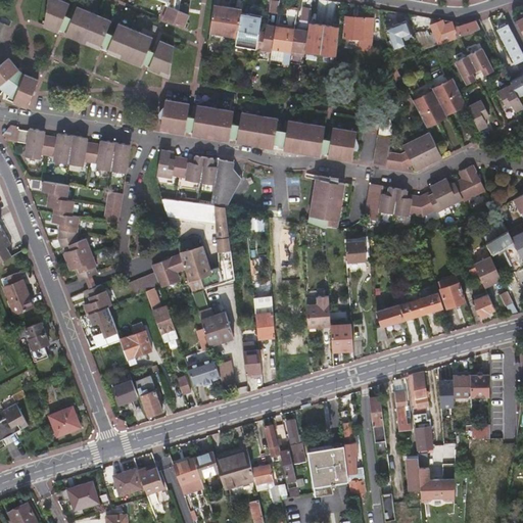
[(57,31),(58,29),(64,14),(68,4),(59,0),(54,0),(54,1),(50,0),(47,0),(44,26),(57,31)]
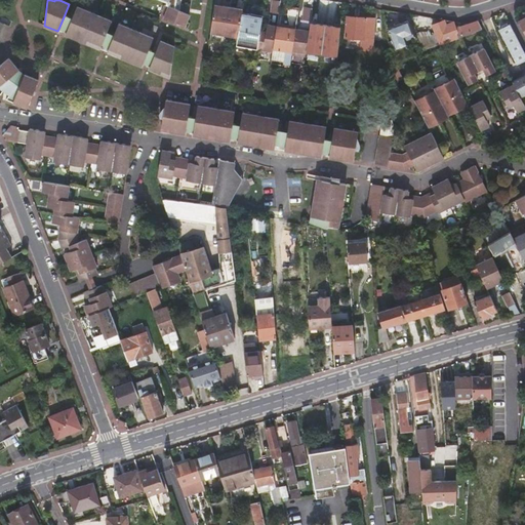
[(278,15),(280,3),(273,1),(271,14),(278,15)]
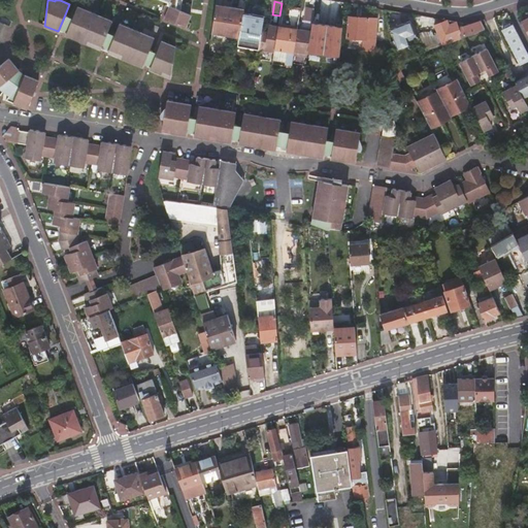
[(242,8),(216,4),(216,7),(212,24),(211,35),(210,39),(237,43),(237,42),(237,39),(241,18),(242,10),(242,8)]
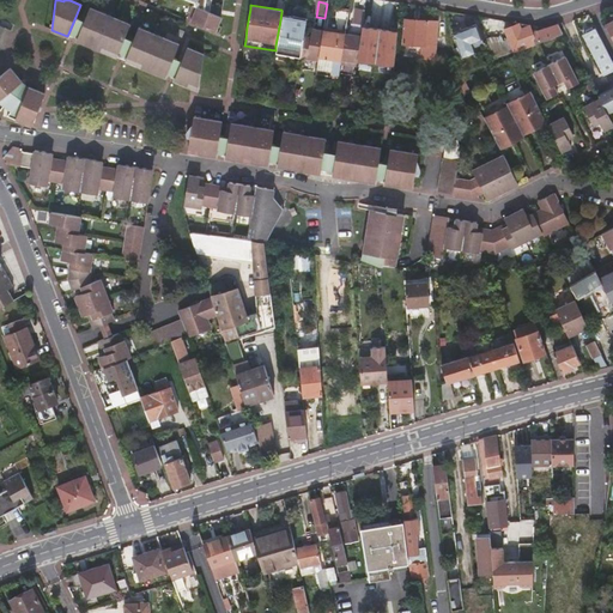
[(214,32),(217,26),(220,18),(193,6),(187,22),(207,30),(214,32)]
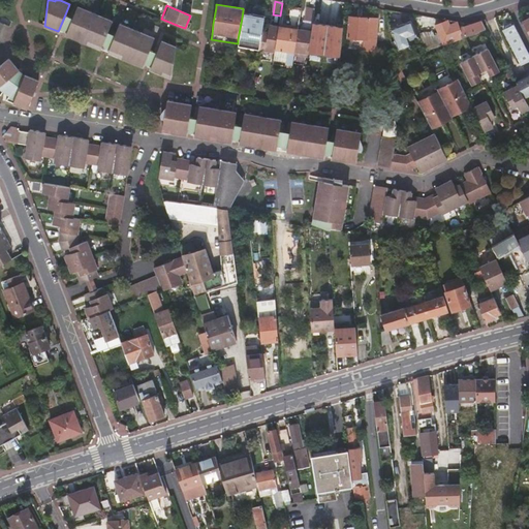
[(88,39),(101,45),(107,32),(112,21),(97,16),(96,19),(89,16),(91,12),(78,6),(72,18),(66,32),(65,34),(80,40),(81,37),(88,39)]
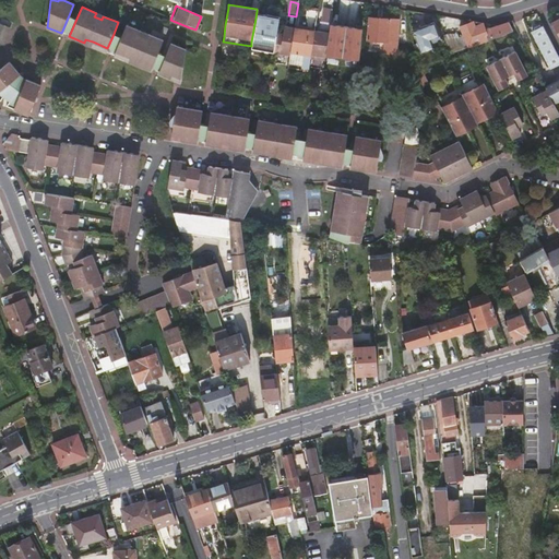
[(331,23),(332,10),(324,8),(322,22),(331,23)]
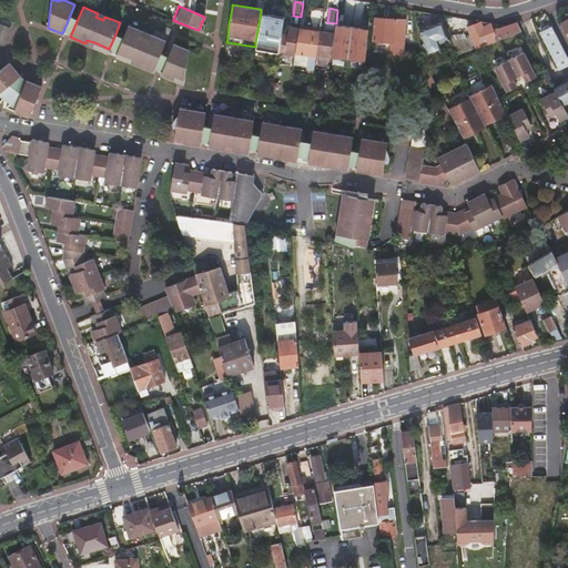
[(305,31),(298,30),(294,57),(294,59),(302,61),(303,60),(308,61),(308,64),(307,67),(308,67),(314,68),(315,60),(320,32),(323,12),(312,10),(311,16),(312,29),(305,28),(305,31)]
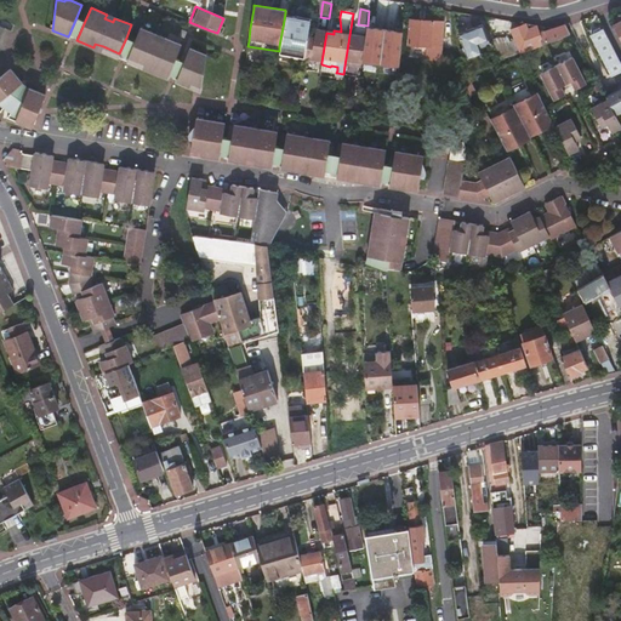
[(371,41),(394,44),(398,18),(375,16),(371,41)]
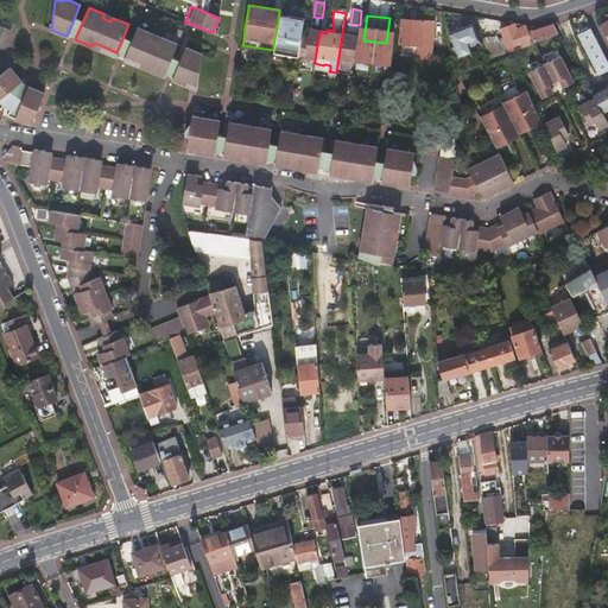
[(68,33),(76,37),(83,20),(75,17),(68,33)]
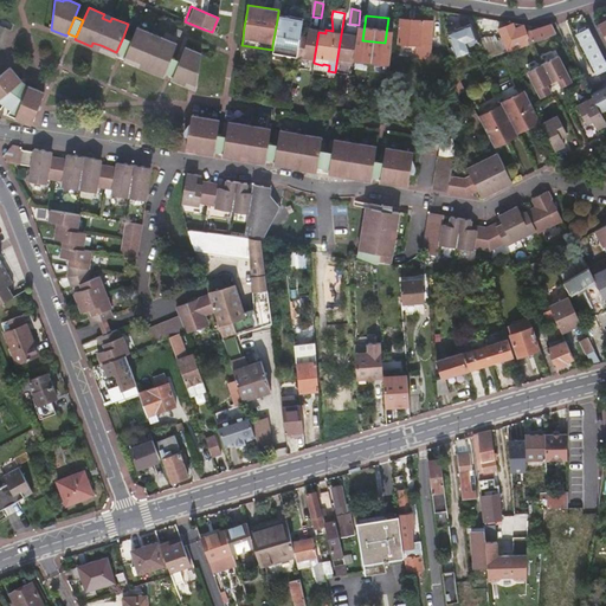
[(433,21),(414,19),(410,19),(400,18),(399,43),(418,45),(417,57),(430,58),(433,21)]
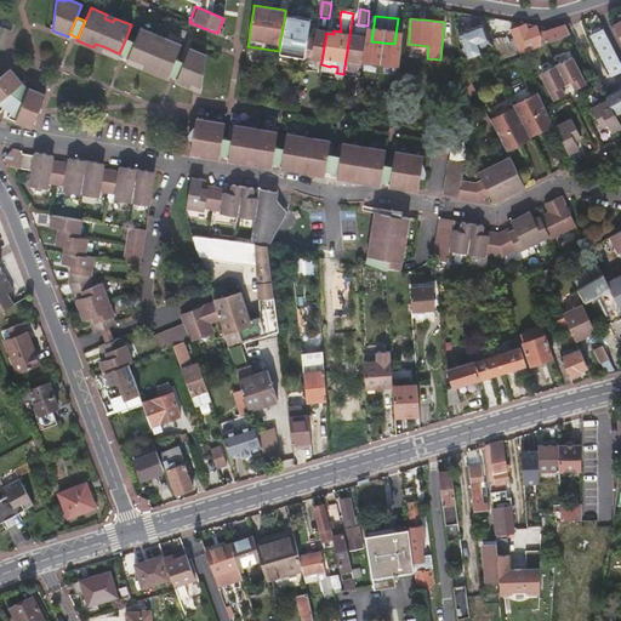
[(308,26),(284,21),(279,46),(279,50),(303,53),(306,39),(308,26)]
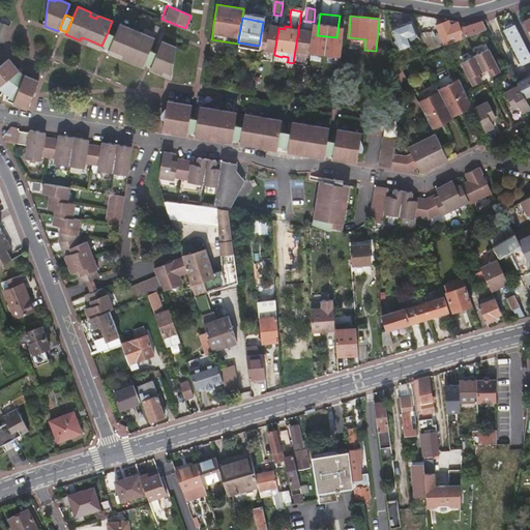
[(396,41),(391,43),(391,46),(399,62),(408,58),(404,49),(405,48),(412,46),(409,39),(416,37),(415,34),(417,33),(411,21),(391,29),(396,41)]
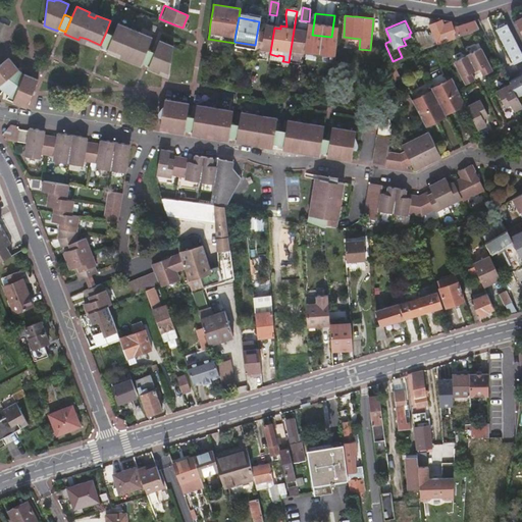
[(429,24),(432,34),(436,45),(449,40),(441,20),(429,24)]
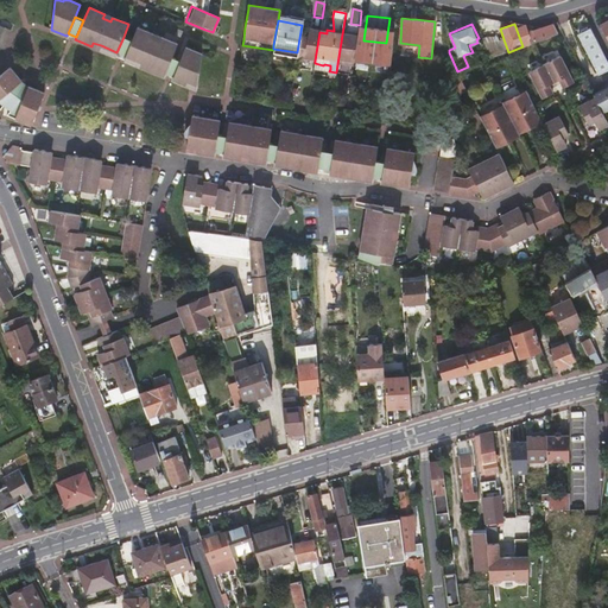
[(525,26),(514,24),(523,46),(557,35),(552,25),(527,33),(525,26)]
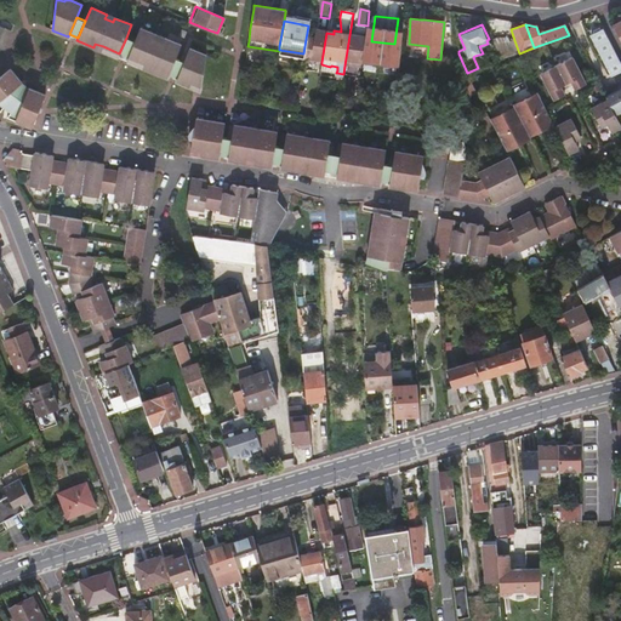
[(0,50),(3,52),(11,33),(0,28),(0,50)]
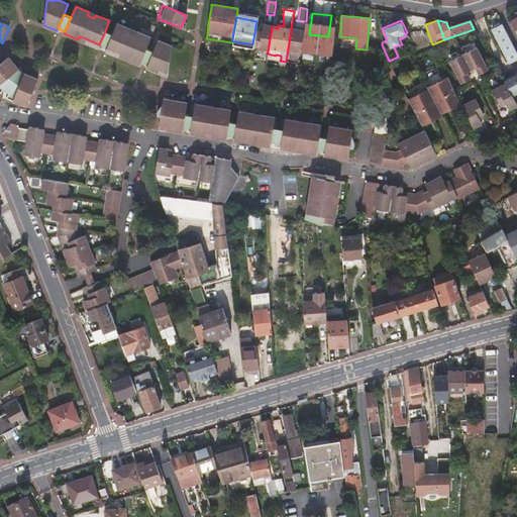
[(112,34),(106,48),(105,50),(119,57),(120,53),(126,56),(125,59),(138,65),(139,62),(145,48),(150,37),(136,31),(135,35),(128,32),(129,28),(116,23),(112,34)]
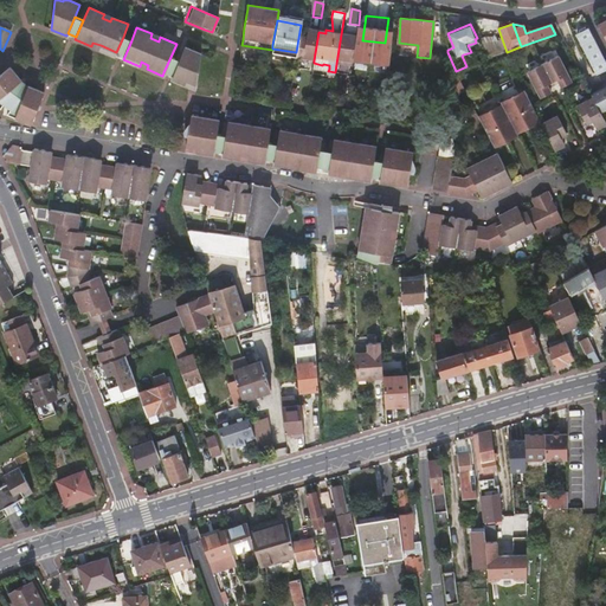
[(577,34),(595,73),(599,75),(605,70),(605,64),(587,28),(577,34)]
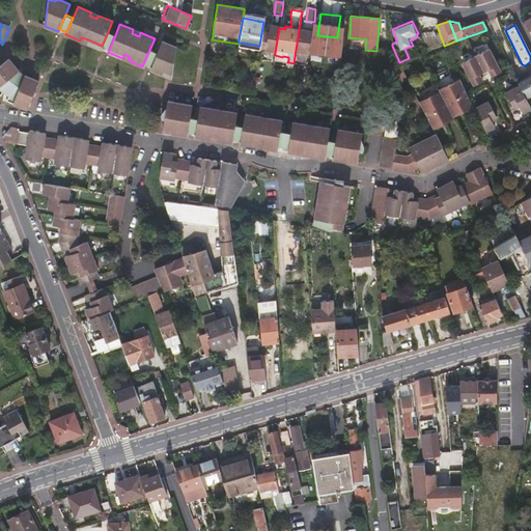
[(269,34),(261,33),(259,46),(258,51),(275,53),(279,28),(270,27),(269,34)]
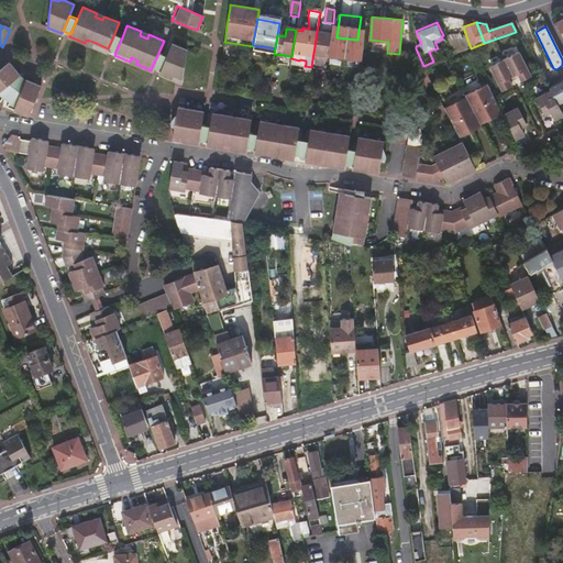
[(331,34),(317,32),(312,59),(327,62),(331,34)]
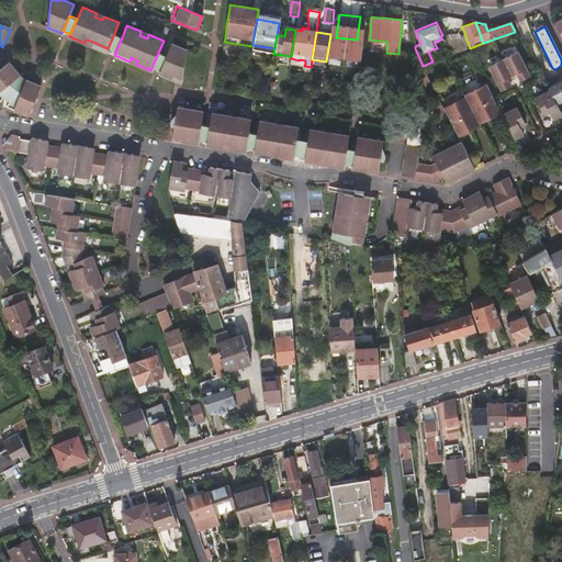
[(108,48),(108,49),(115,53),(122,37),(114,34),(108,48)]
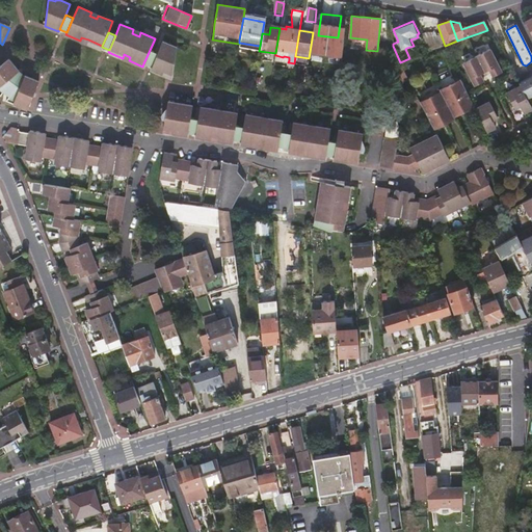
[(435,34),(423,40),(424,41),(428,52),(441,47),(443,46),(445,46),(441,34),(436,36),(435,34)]
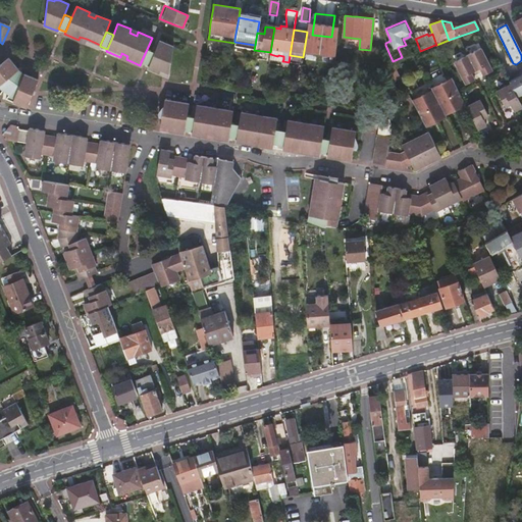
[(99,48),(100,46),(100,45),(87,39),(85,43),(99,48)]
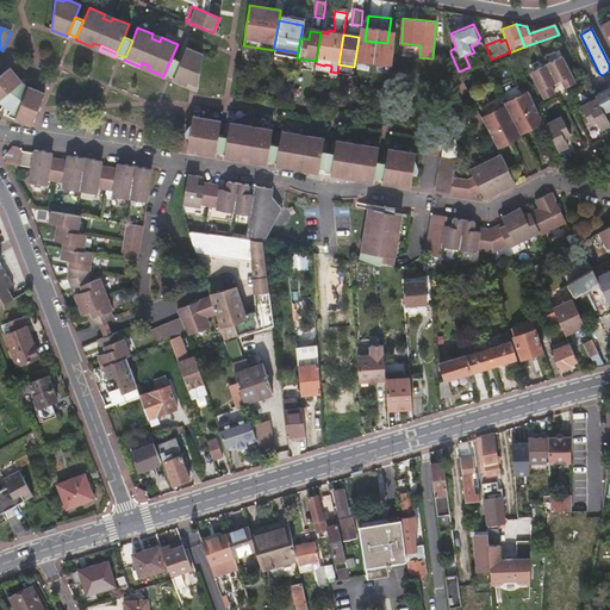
[(180,61),(173,76),(172,80),(188,86),(191,82),(198,86),(203,54),(186,48),(180,61)]
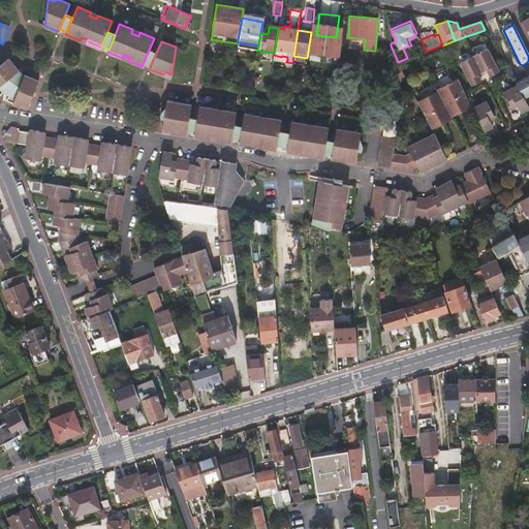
[(339,61),(341,44),(334,43),(330,61),(339,61)]
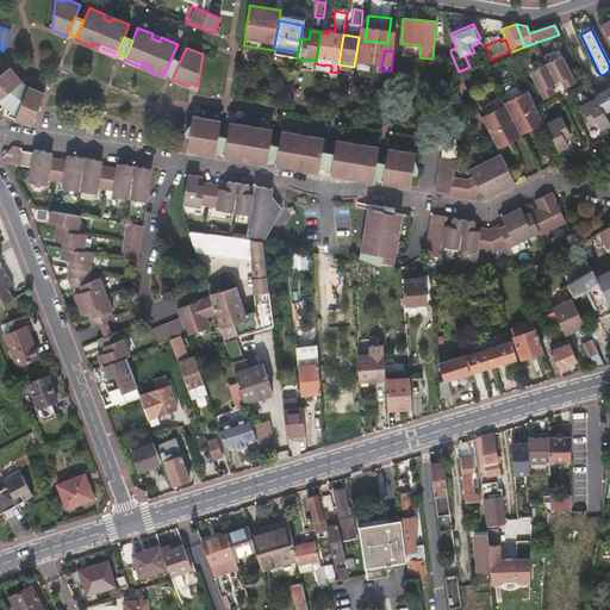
[(554,93),(552,88),(549,85),(555,82),(560,80),(561,82),(565,88),(574,82),(561,56),(546,64),(530,72),(543,98),(554,93)]
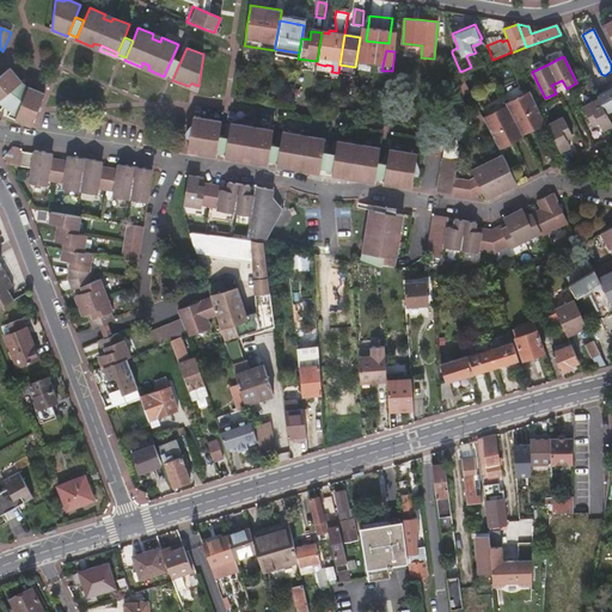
[(172,57),(165,73),(173,77),(181,61),(172,57)]
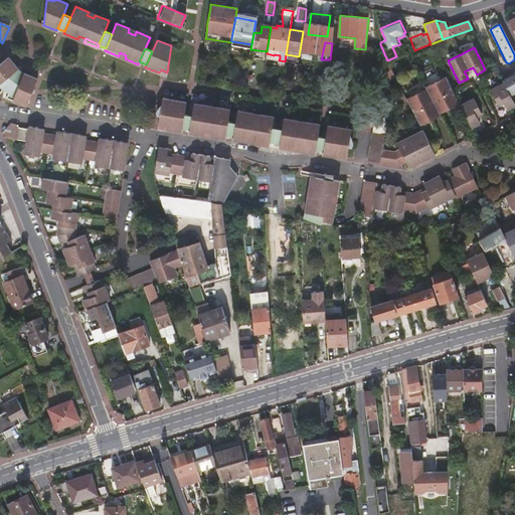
[(0,88),(1,90),(1,89),(17,68),(7,56),(0,62),(0,88)]
